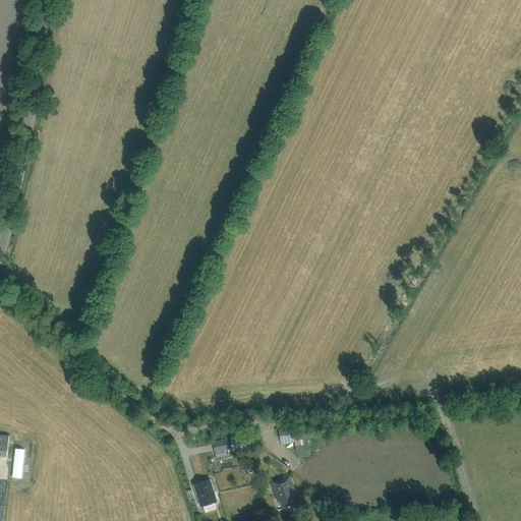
[(328,443),(327,432),(296,436),(295,427),(281,429),(282,444),(296,442),(297,451),(310,450),(310,445),(328,443)]
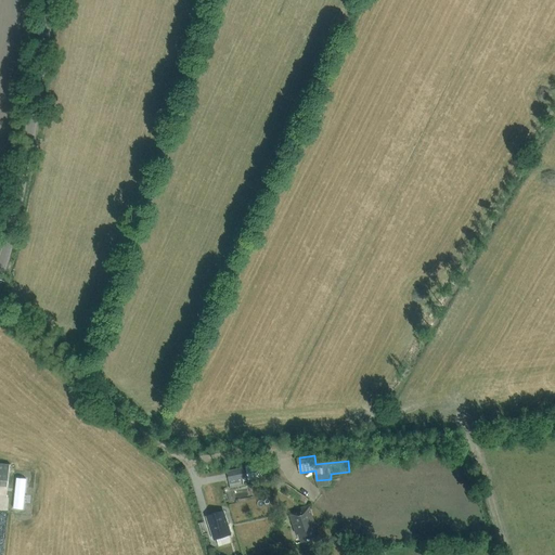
[(0,463),(0,486),(8,487),(10,465),(0,463)]
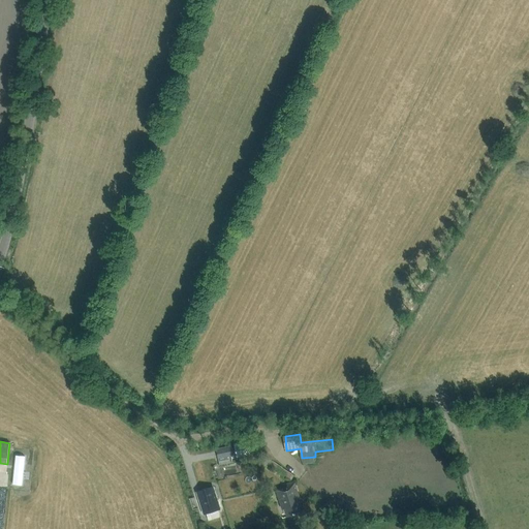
[(249,455),(247,441),(236,443),(239,458),(249,455)]
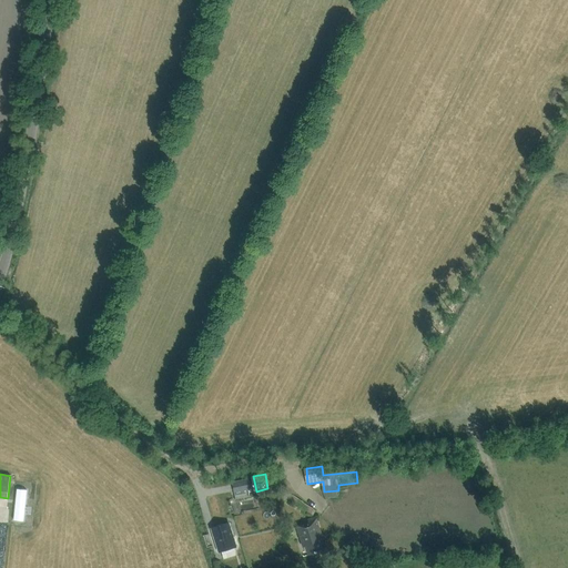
[(251,489),(249,478),(232,482),(234,493),(251,489)]
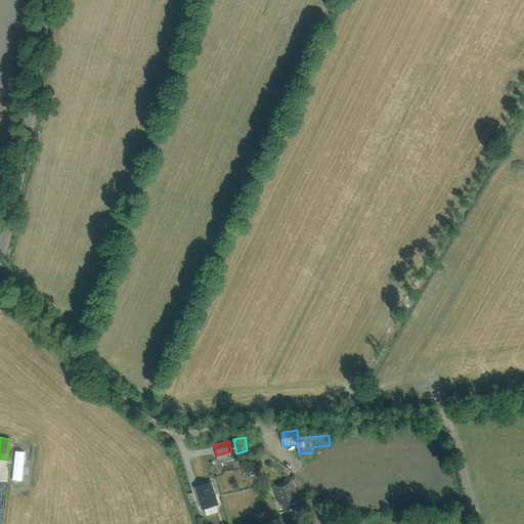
[(14,461),(12,480),(16,480),(22,481),(25,452),(15,451),(14,461)]
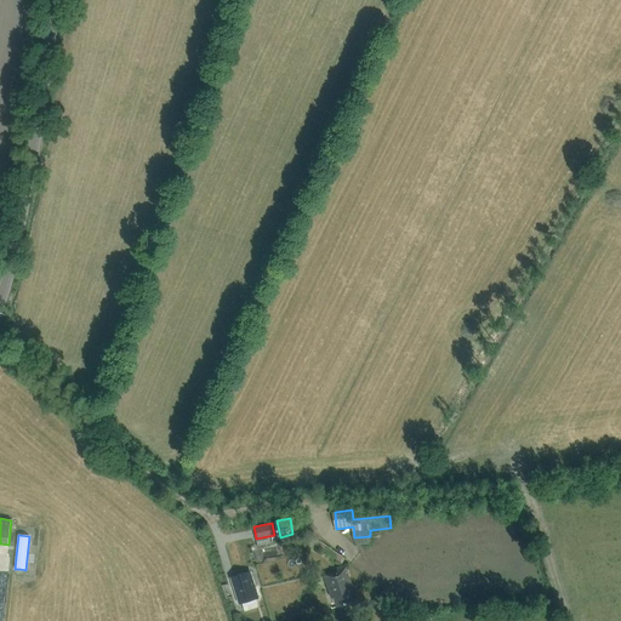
[(256,562),(265,560),(265,554),(284,552),(284,546),(255,548),(256,562)]
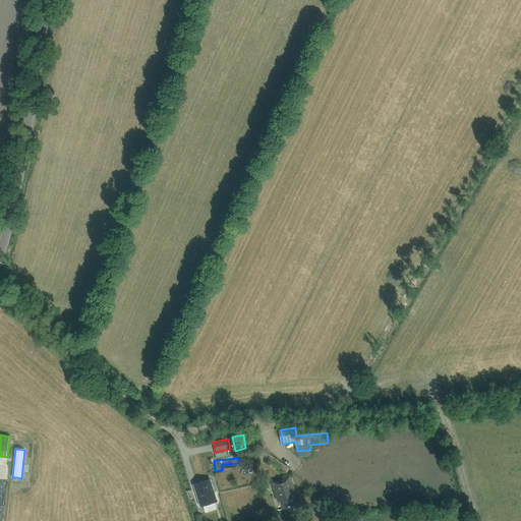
[(283,480),(272,484),(277,498),(279,497),(283,509),(296,505),(293,496),(296,495),(289,474),(282,477),(283,480)]
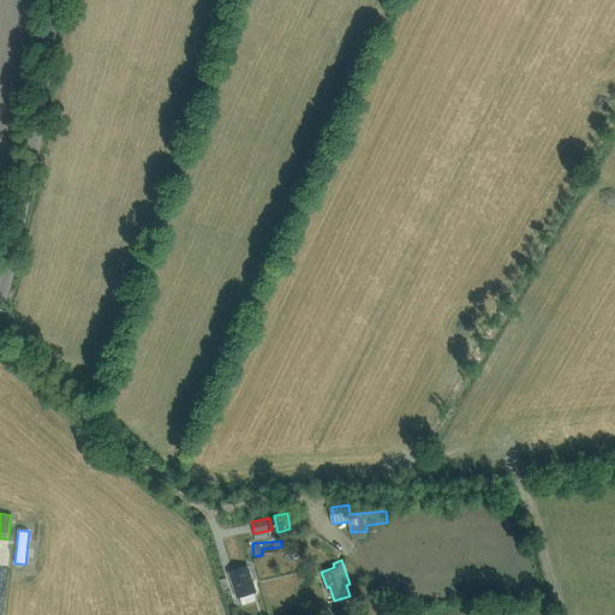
[(240,597),(242,604),(255,601),(252,593),(256,592),(249,567),(231,572),(239,598),(240,597)]
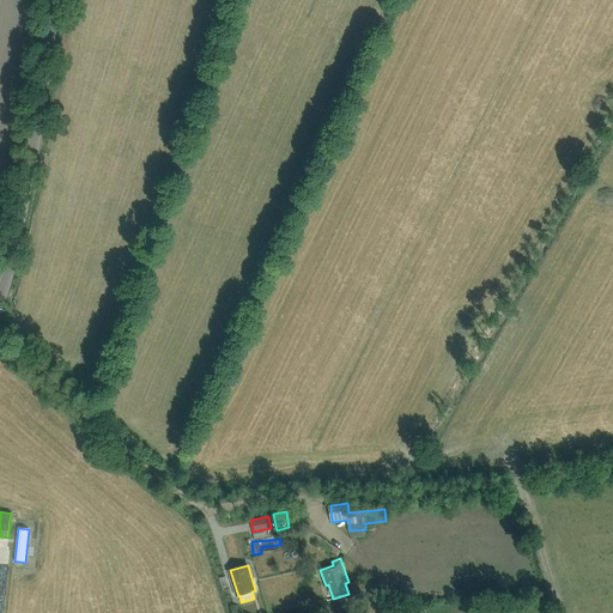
All buildings are outlined.
